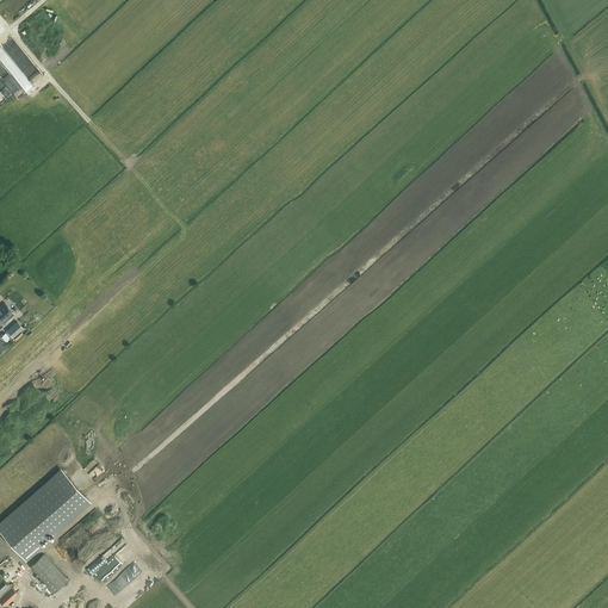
[(0,76),(4,81),(18,70),(14,66),(10,70),(4,63),(6,62),(2,56),(0,57),(0,76)]
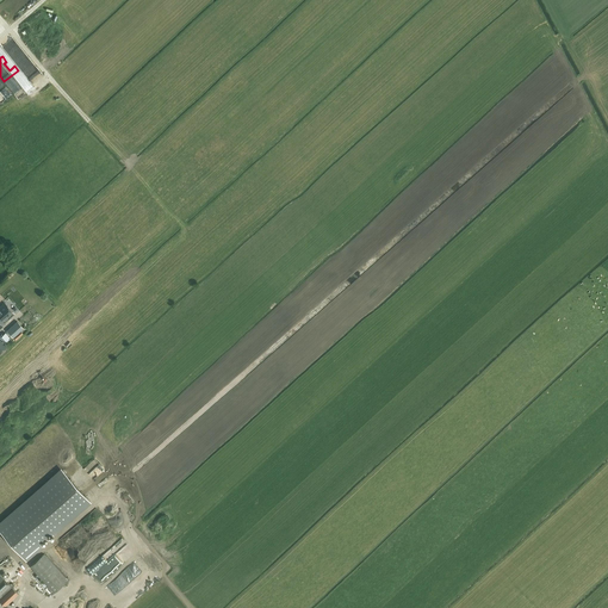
[(14,87),(19,84),(14,76),(10,80),(14,87)]
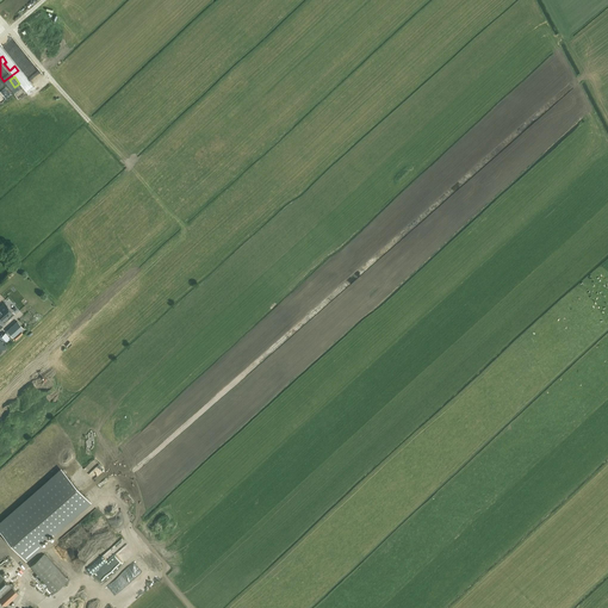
[(23,296),(35,284),(32,280),(20,293),(23,296)]
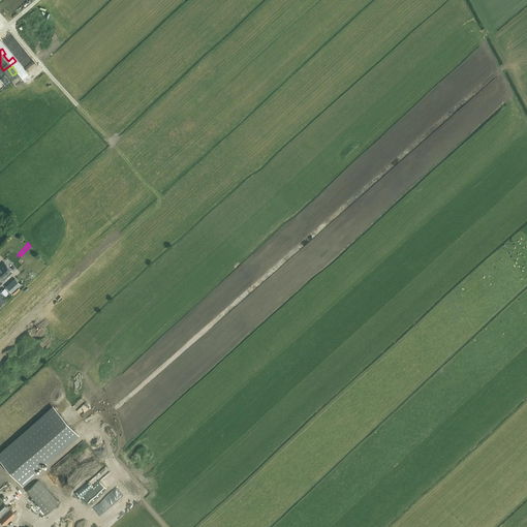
[(0,277),(1,278),(10,270),(2,260),(0,262),(0,277)]
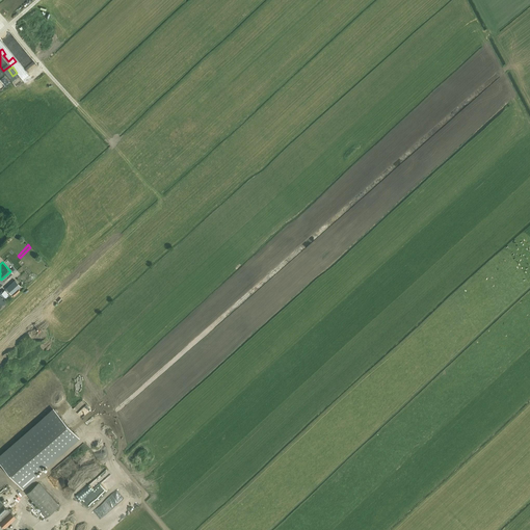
[(18,284),(12,277),(3,286),(8,292),(18,284)]
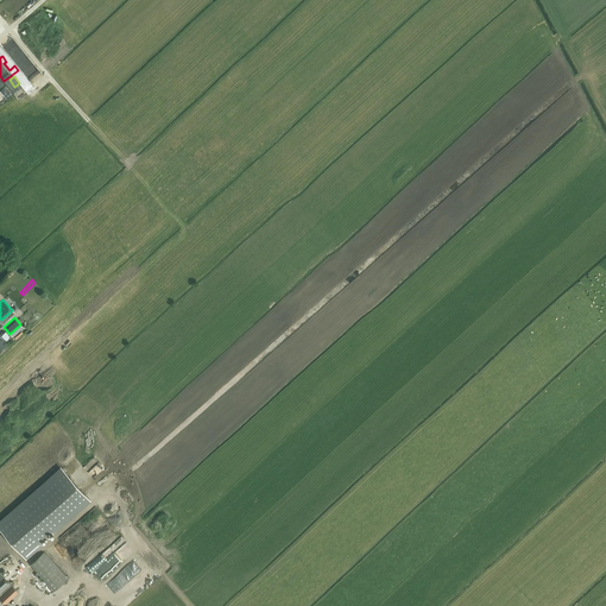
[(61,467),(0,519),(0,529),(24,556),(37,544),(33,541),(86,496),(61,467)]
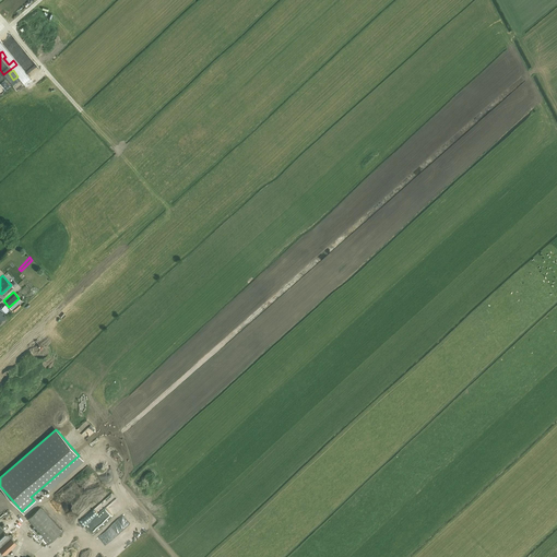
[(25,517),(47,541),(59,530),(38,506),(25,517)]
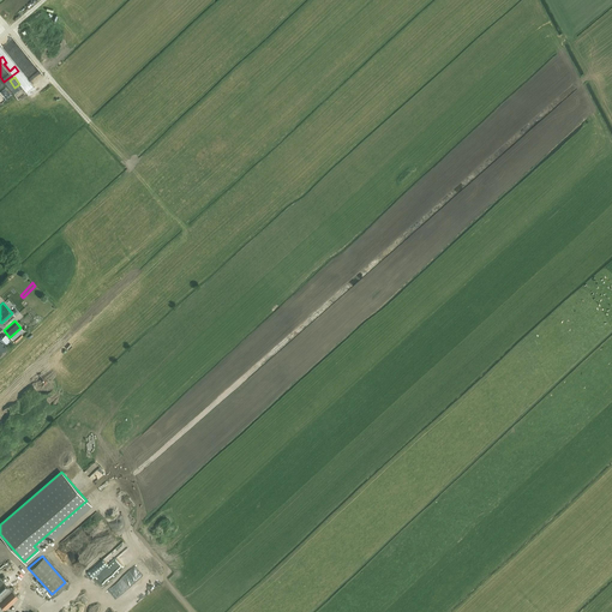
[(0,569),(5,573),(6,571),(9,574),(12,570),(3,561),(0,564),(0,569)]
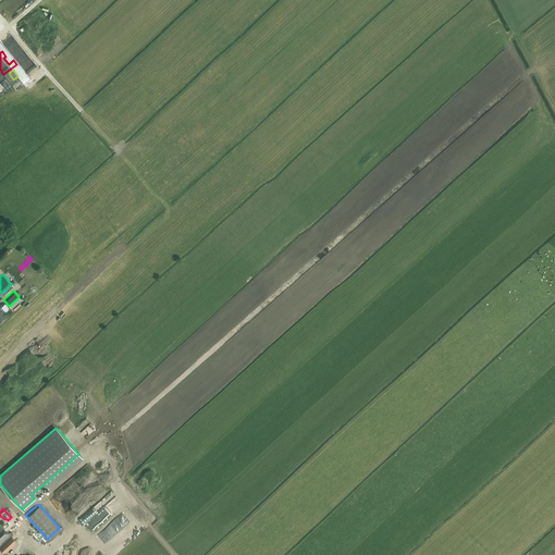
[(0,550),(2,552),(14,541),(0,525),(0,550)]
